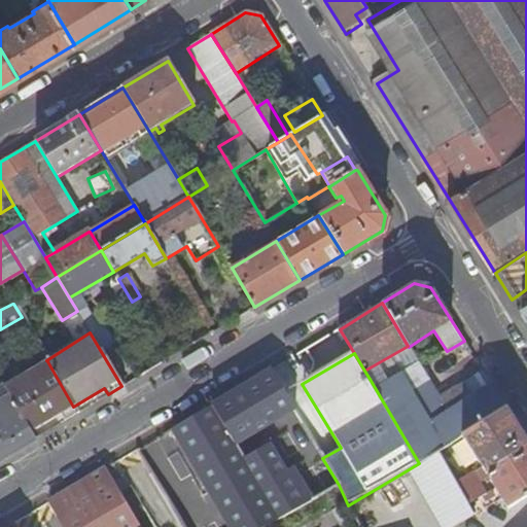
[(58,414),(63,422),(77,413),(73,407),(47,361),(4,387),(30,431),(58,414)]
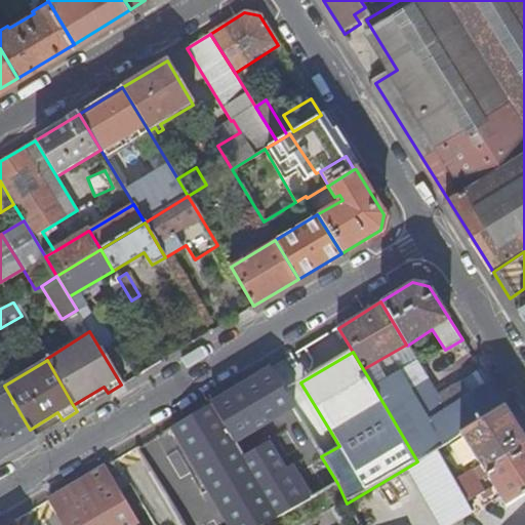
[(292,408),(269,369),(171,428),(228,524),(263,524),(337,483),(321,456),(318,451),(284,471),(268,444),(243,457),(235,443),(264,426),(267,431),(275,428),(271,421),(292,408)]
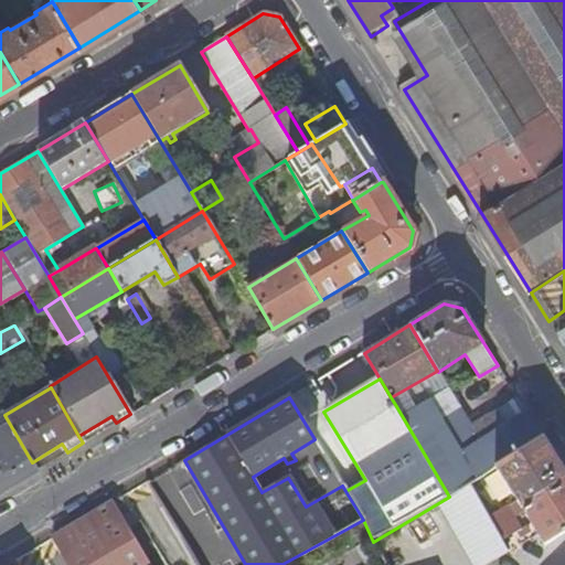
[(542,438),(526,412),(460,452),(428,398),(412,408),(406,401),(396,406),(449,497),(469,483),(496,467),(542,438)]
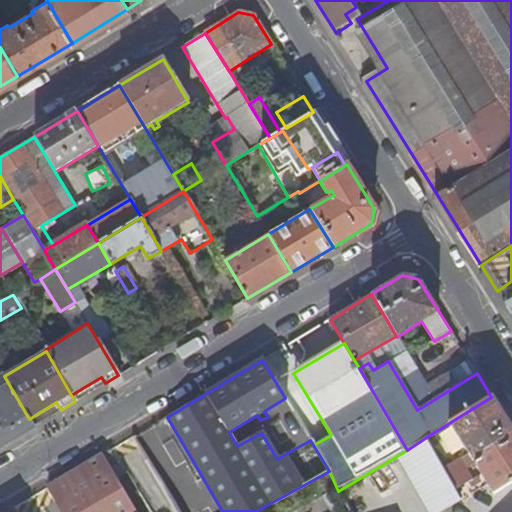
[(0,446),(33,426),(29,419),(4,376),(2,373),(0,373),(0,446)]
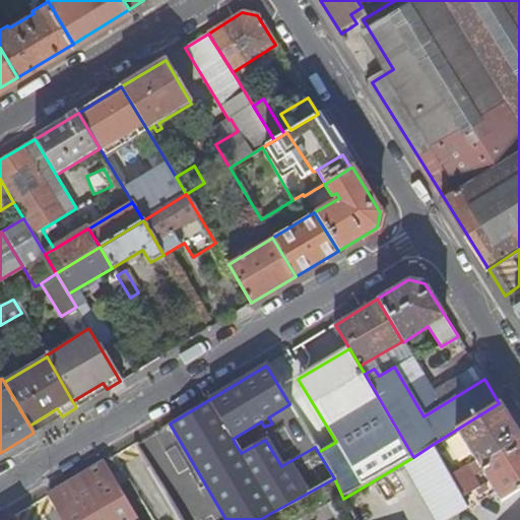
[(519,489),(519,436),(499,403),(456,430),(502,502),(519,489)]
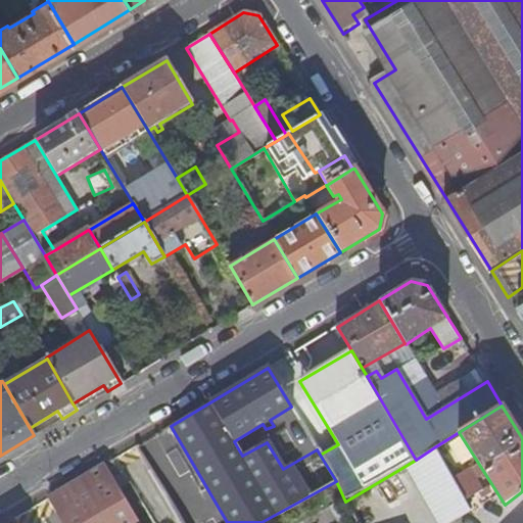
[(373,485),(390,522),(430,522),(466,502),(452,477),(434,447),(416,460),(373,485)]
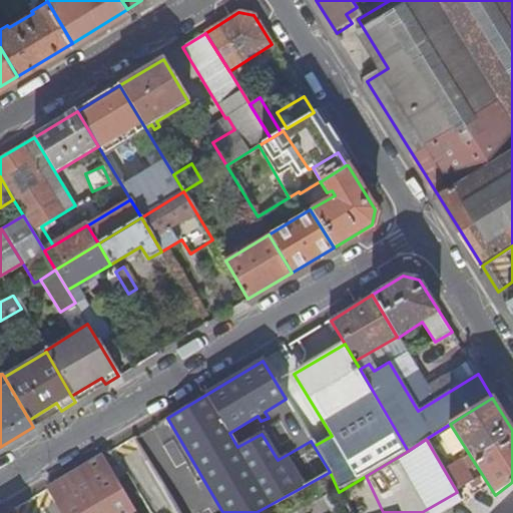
[(136,512),(102,457),(49,489),(63,512),(136,512)]
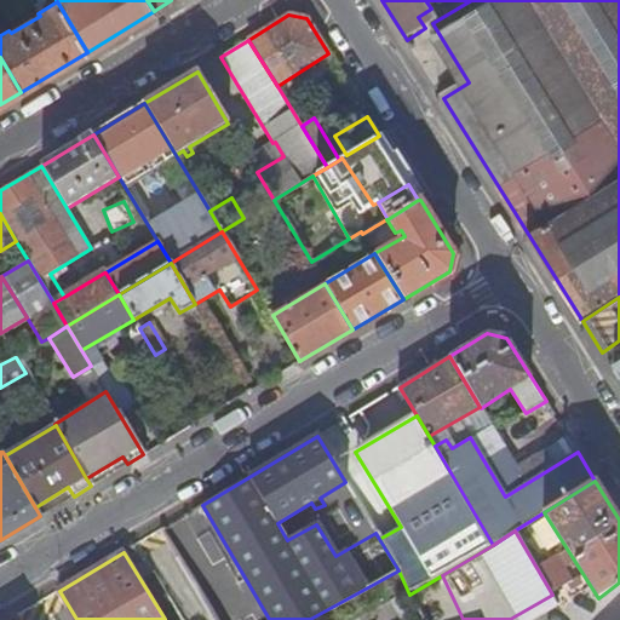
[(535,566),(552,595),(568,585),(572,590),(581,584),(578,578),(569,583),(555,557),(535,566)]
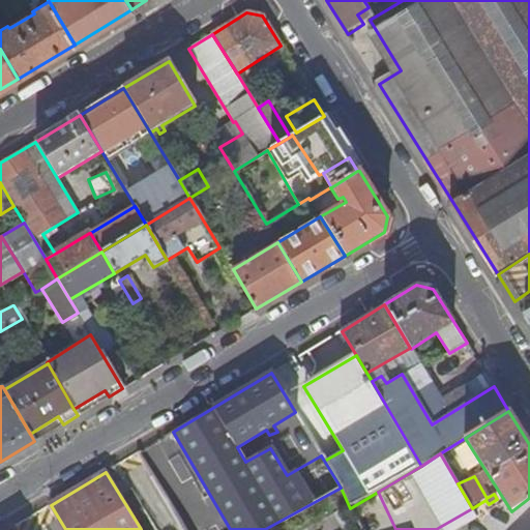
[(395,529),(378,492),(350,508),(360,529),(395,529)]
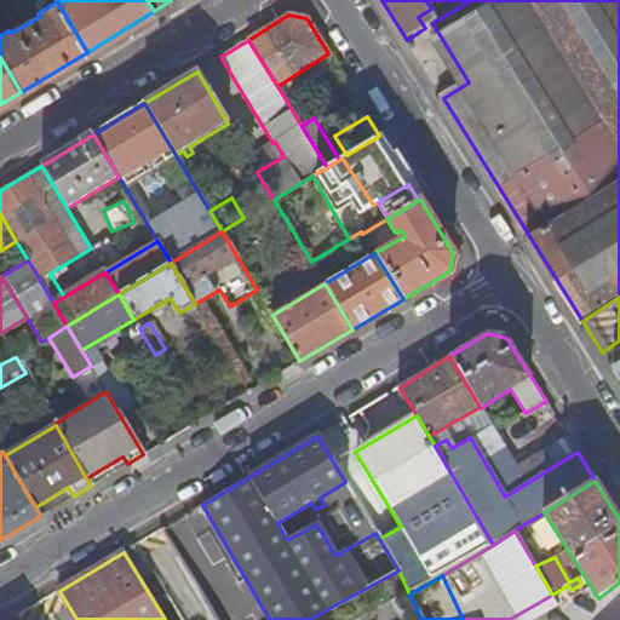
[(510,619),(533,619),(557,604),(552,595),(510,619)]
